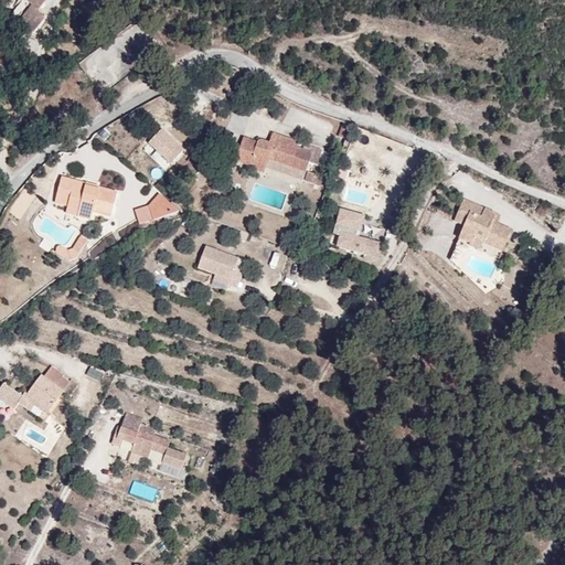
[(49,0),(22,0),(32,8),(20,23),(33,34),(48,18),(40,12),(49,0)]
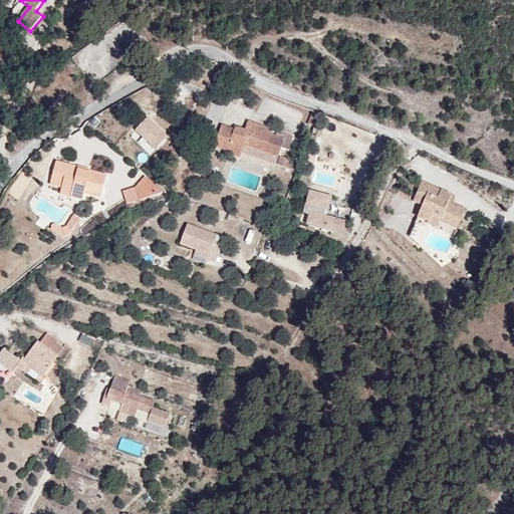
[(89,64),(86,61),(99,52),(92,42),(72,57),(81,69),(89,64)]
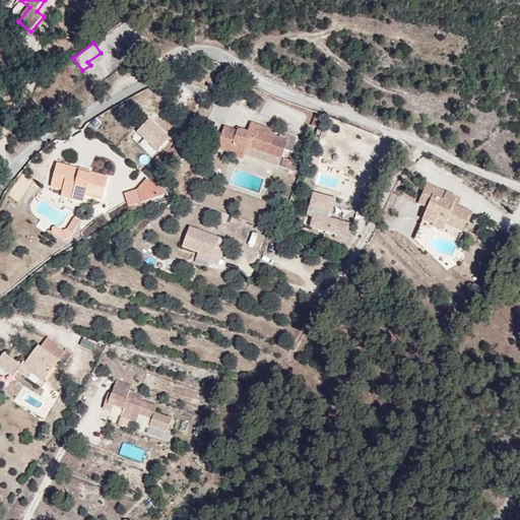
[(149,119),(136,133),(156,153),(171,138),(149,119)]
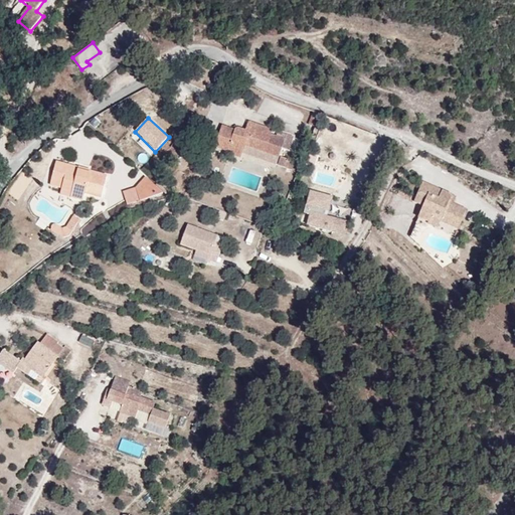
[(295,137),(248,122),(245,131),(222,127),(214,152),(240,159),(241,156),(277,166),(282,151),(289,153),(295,137)]
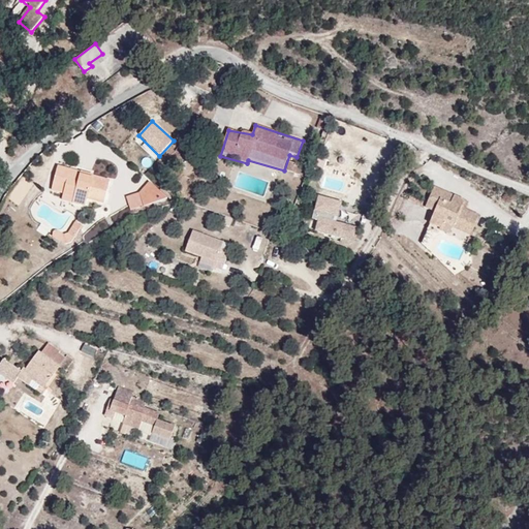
[(72,168),(66,193),(78,196),(76,203),(88,206),(99,209),(100,200),(118,205),(123,181),(72,168)]
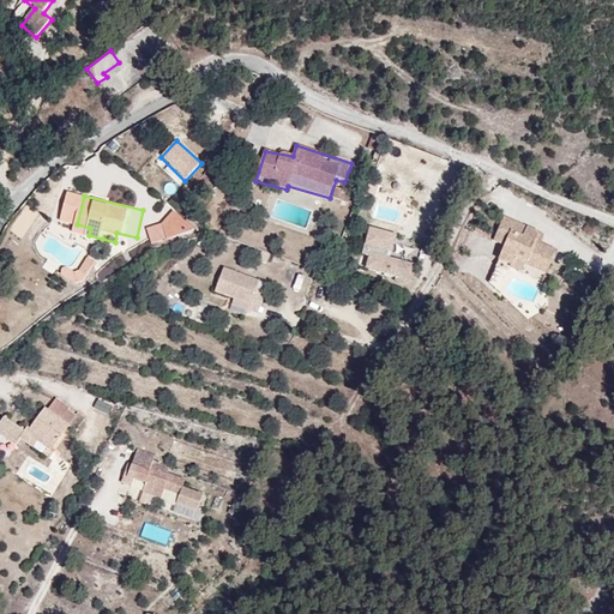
[(515,212),(504,240),(516,245),(511,262),(555,276),(563,252),(549,242),(552,235),(515,212)]
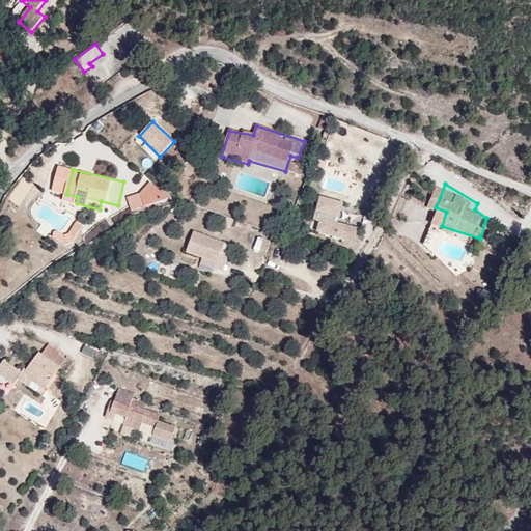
[(157,200),(155,194),(140,198),(144,212),(166,205),(164,197),(157,200)]
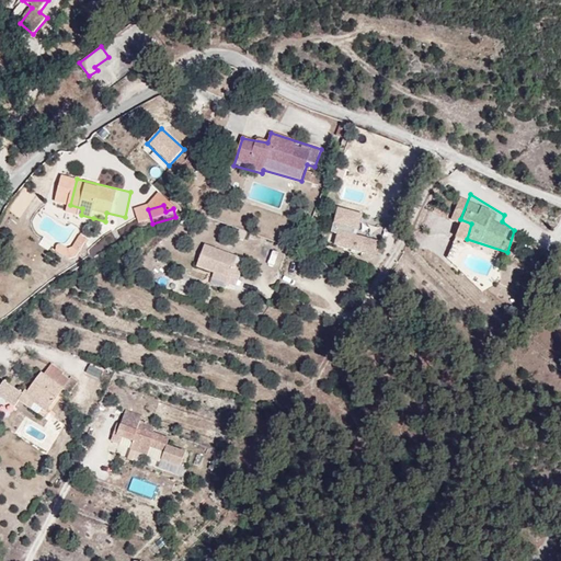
[(344,212),(335,240),(359,251),(368,220),(344,212)]
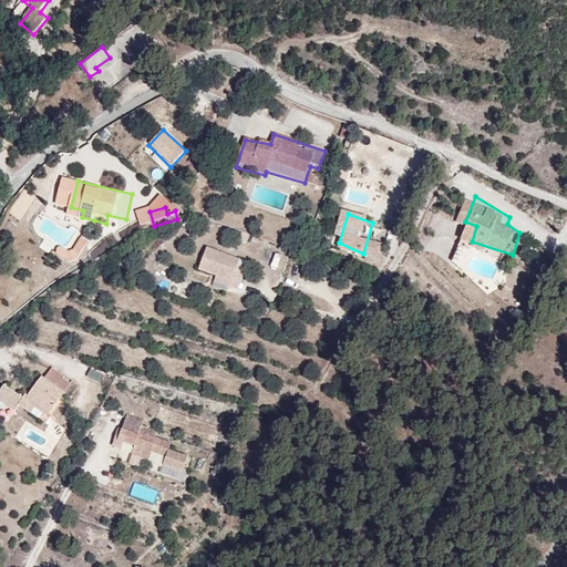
[(96,239),(95,238),(88,250),(83,251),(76,247),(74,248),(73,248),(72,249),(72,250),(71,253),(71,254),(85,263),(92,260),(102,243),(98,239),(96,239)]
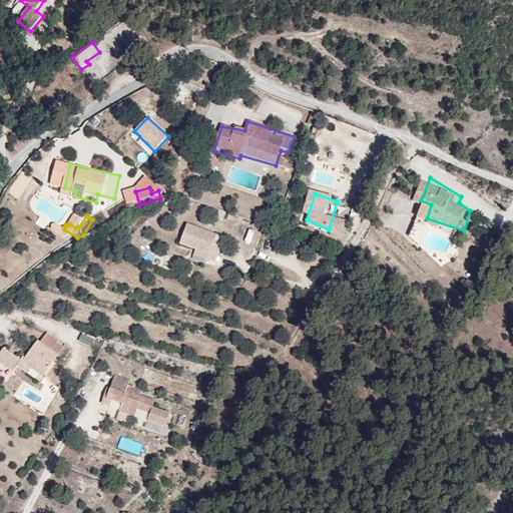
[(195,226),(185,243),(202,250),(198,263),(223,271),(231,260),(221,254),(225,236),(195,226)]
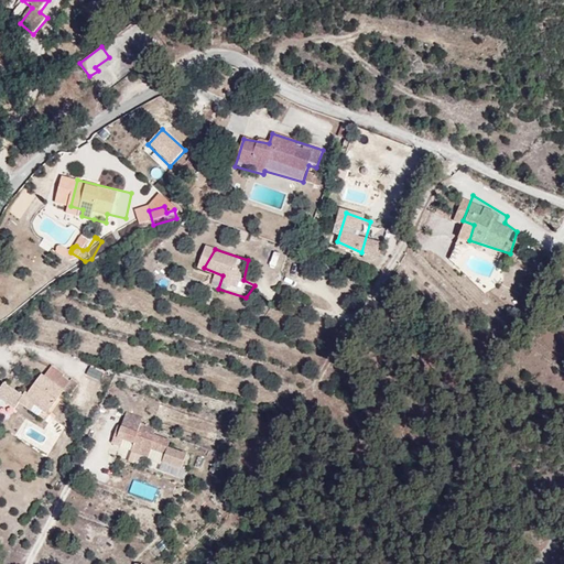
[(159,288),(177,292),(180,281),(161,277),(159,288)]
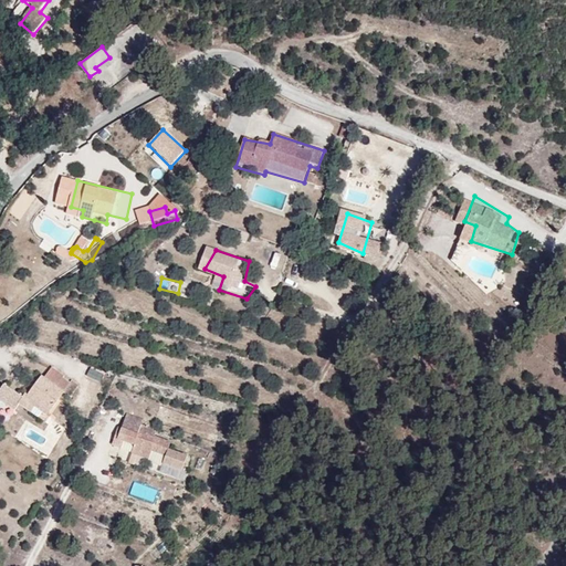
[(90,367),(86,376),(100,380),(102,371),(90,367)]
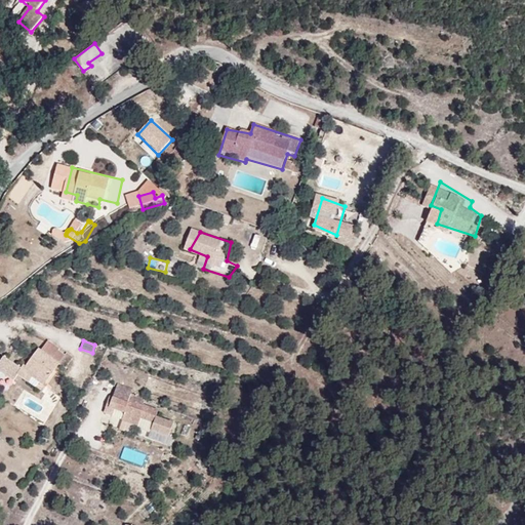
[(2,353),(0,355),(0,372),(9,378),(13,372),(35,386),(39,380),(47,385),(68,355),(43,341),(39,349),(36,347),(22,366),(2,353)]
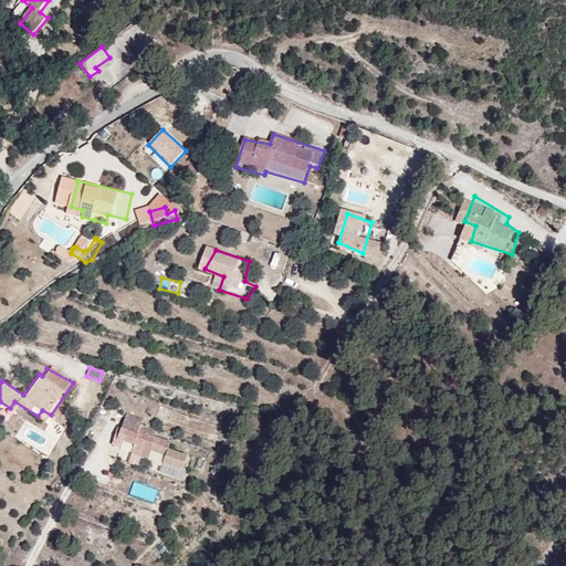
[(198,449),(134,407),(112,444),(185,478),(198,449)]
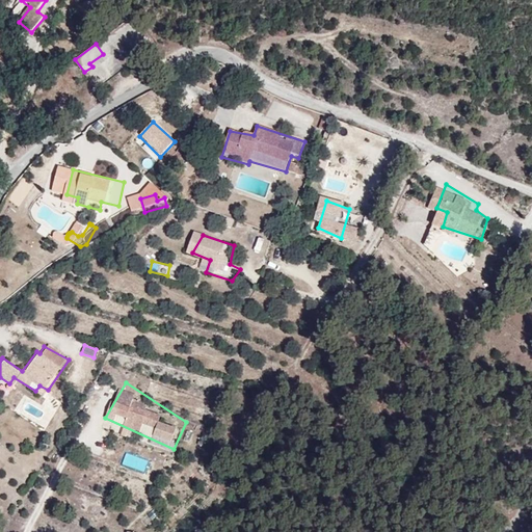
All buildings are outlined.
